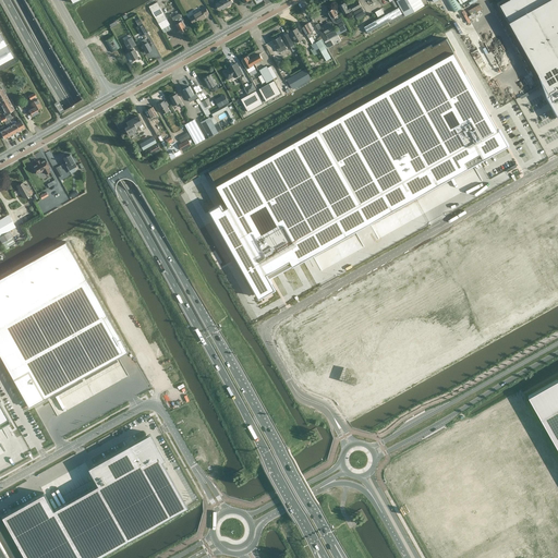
[(227,8),(222,0),(220,0),(221,0),(216,3),(219,10),(222,9),(222,10),(227,8)]
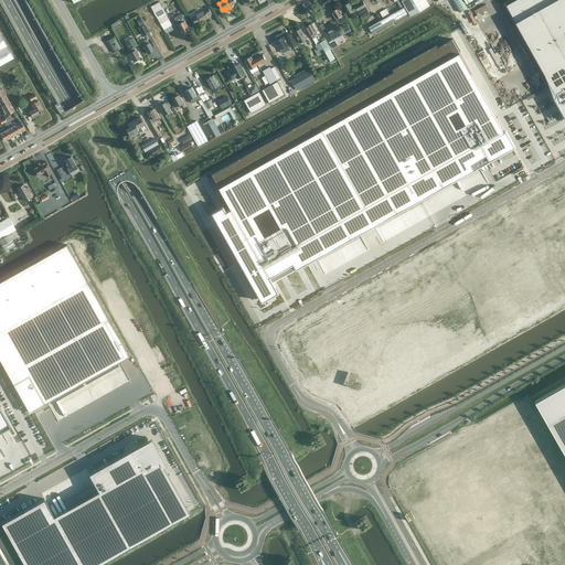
[(402,0),(402,1),(411,17),(429,6),(426,0),(402,0)]
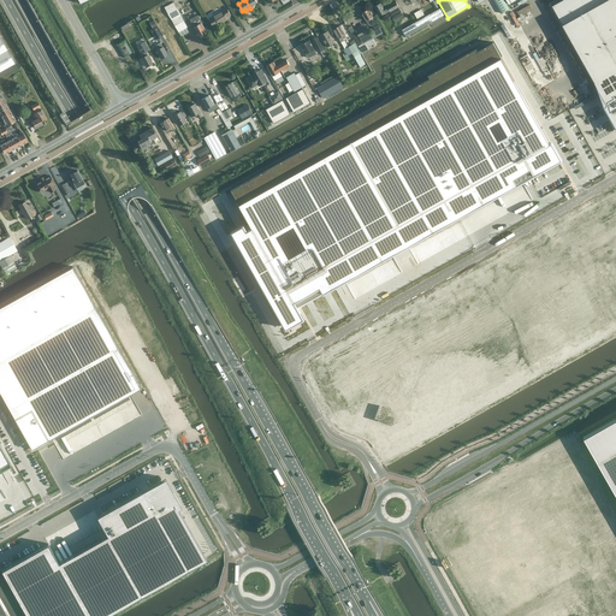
[(504,0),(493,0),(502,13),(509,9),(504,0)]
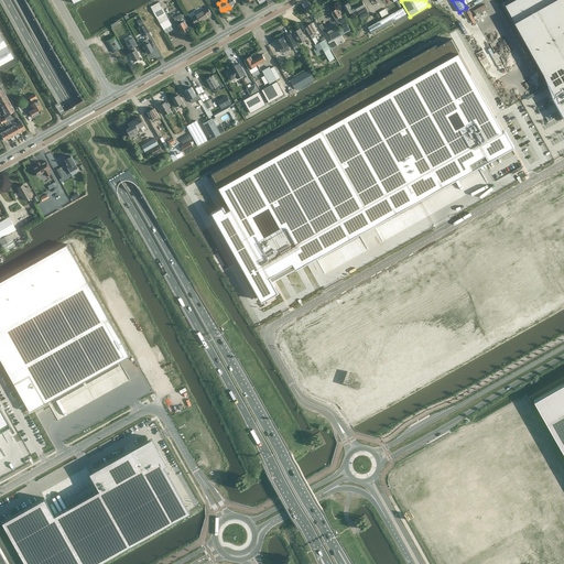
[(563,0),(513,0),(506,4),(550,84),(554,90),(556,95),(554,97),(561,108),(560,109),(560,110),(561,109),(563,115),(563,117),(563,116),(563,0)]
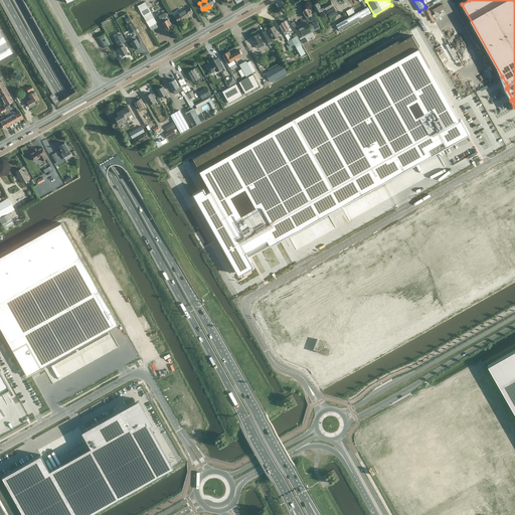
[(313,5),(317,13),(325,9),(326,9),(325,10),(330,18),(338,13),(331,1),(321,6),(318,2),(313,5)]
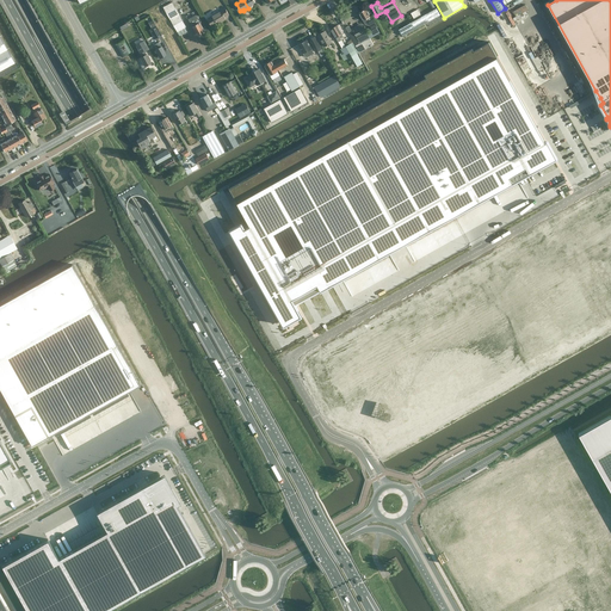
[(172,2),(164,7),(179,36),(187,31),(185,28),(186,28),(172,2)]
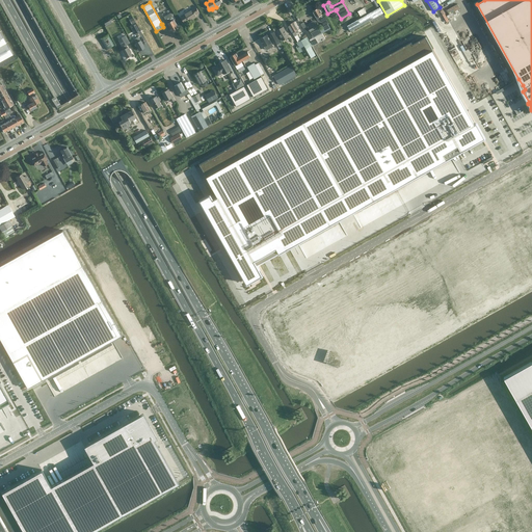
[(443,10),(446,18),(460,11),(457,4),(443,10)]
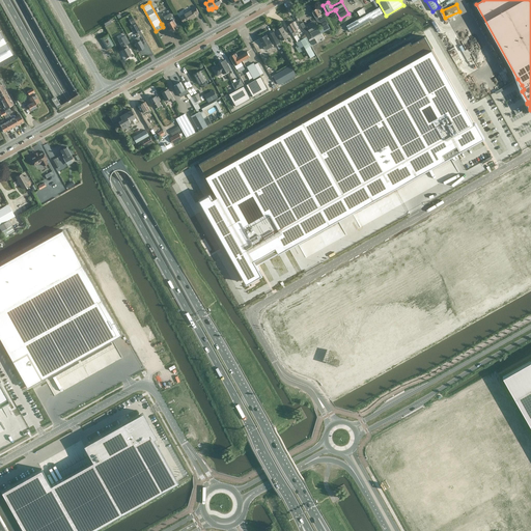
[(190,9),(179,16),(185,24),(196,17),(195,15),(199,12),(195,5),(190,8),(190,9)]
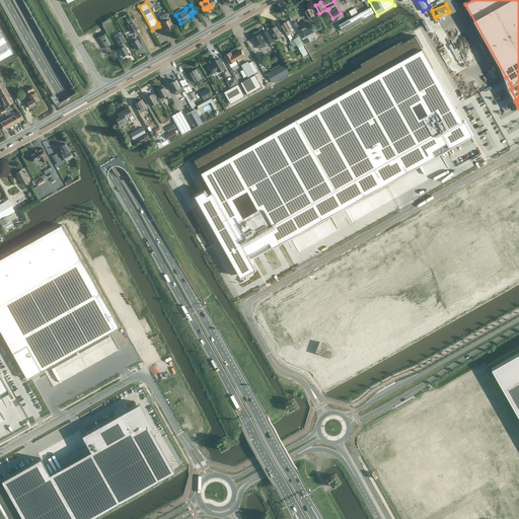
[(348,20),(339,25),(342,30),(374,12),(371,7),(351,18),(348,20)]
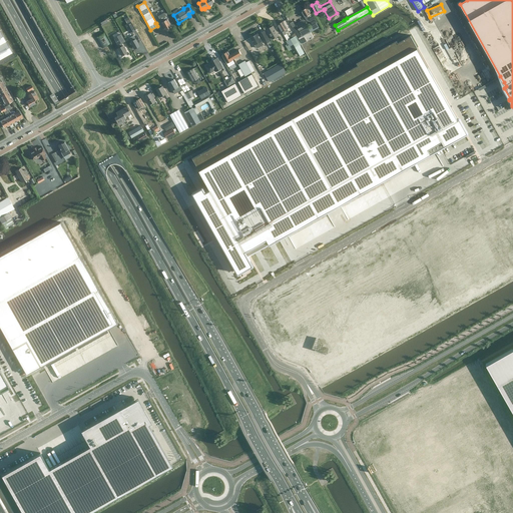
[(314,37),(311,32),(319,28),(317,23),(318,23),(312,13),(311,13),(310,13),(308,8),(302,11),(302,12),(301,12),(303,14),(304,14),(305,17),(306,19),(307,18),(310,19),(311,20),(311,21),(313,25),(309,27),(305,21),(296,26),(293,28),(302,44),(314,37)]
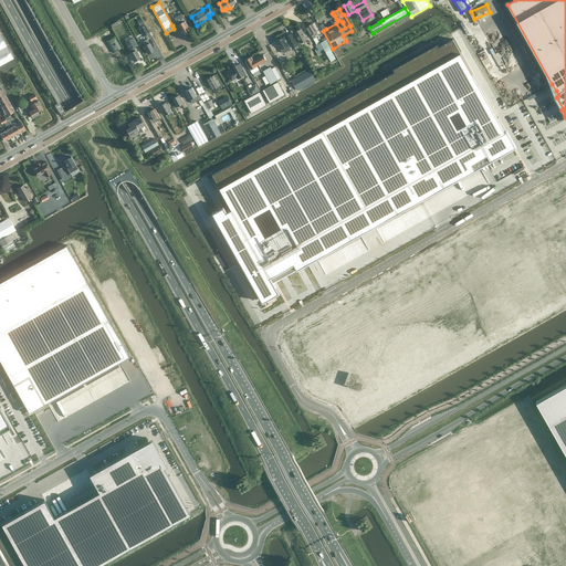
[(387,9),(380,12),(384,18),(390,14),(387,9)]
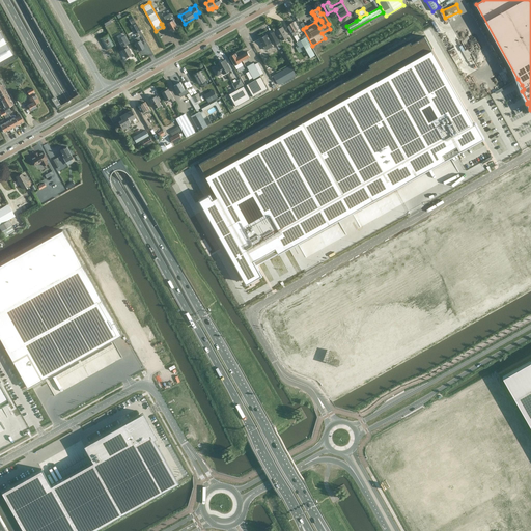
[(164,17),(167,23),(171,30),(172,30),(174,30),(174,29),(177,27),(170,14),(164,17)]
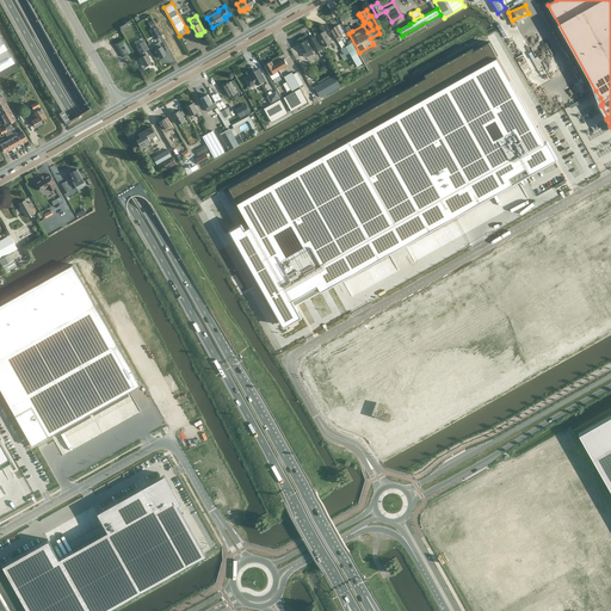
[(331,29),(338,41),(338,42),(340,41),(340,38),(343,37),(341,34),(337,25),(331,29)]
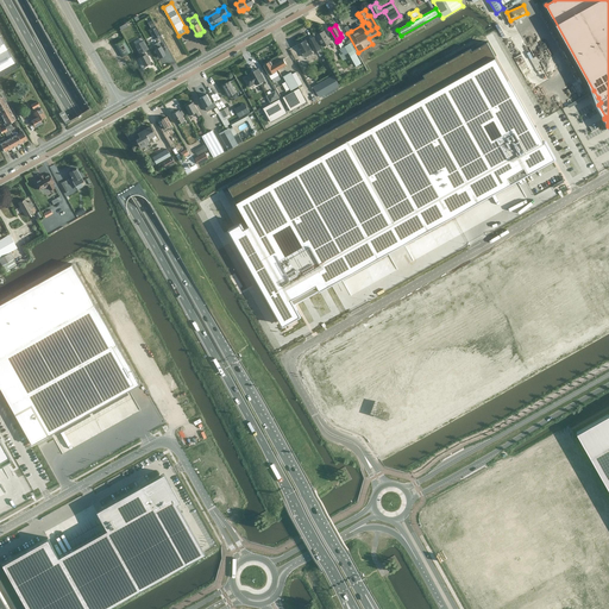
[(316,35),(324,46),(331,43),(324,31),(316,35)]
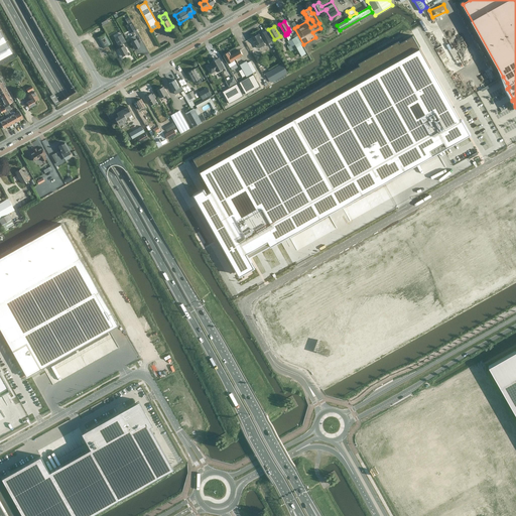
[(0,59),(13,53),(0,30),(0,59)]
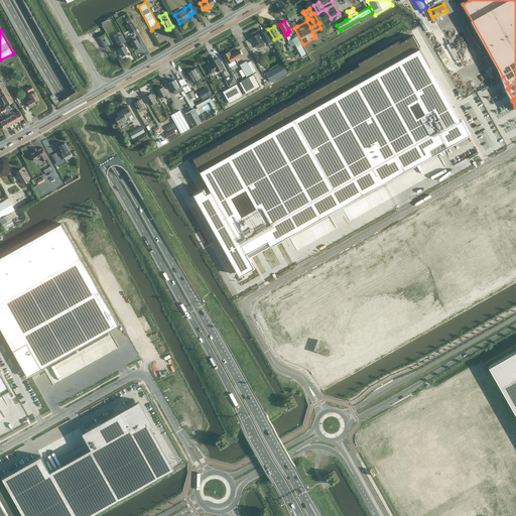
[(274,46),(265,30),(260,33),(266,44),(268,43),(271,47),(274,46)]
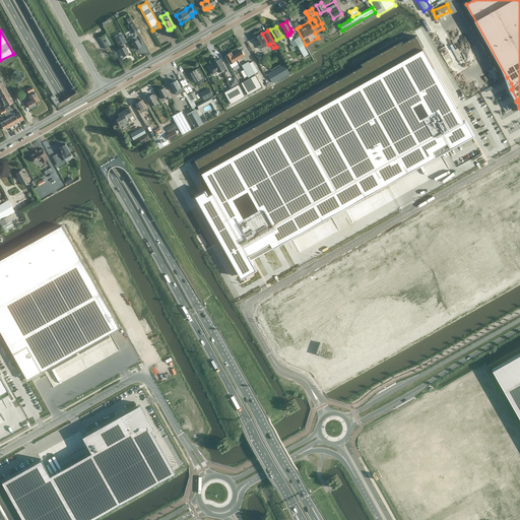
[(106,34),(98,38),(104,49),(112,44),(106,34)]
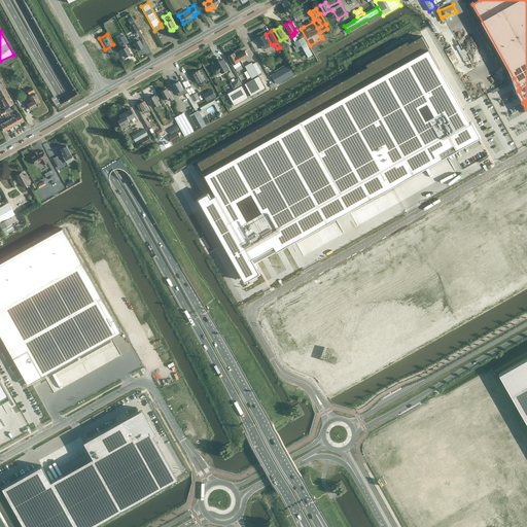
[(271,46),(265,34),(257,38),(264,49),(271,46)]
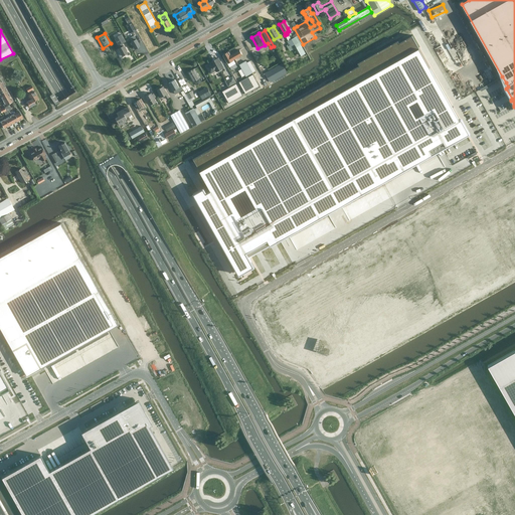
[(132,40),(130,41),(135,49),(140,46),(136,38),(134,35),(130,37),(132,40)]
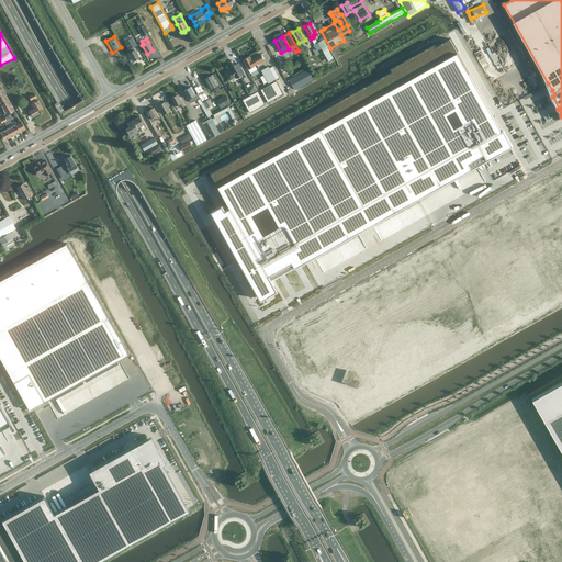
[(265,143),(211,172),(229,205),(231,208),(227,210),(225,210),(223,205),(212,211),(244,268),(258,294),(261,300),(278,291),(274,285),(272,281),(272,280),(486,159),(495,155),(512,145),(503,130),(502,131),(458,52),(450,38),(436,46),(436,45),(435,43),(390,68),(392,71),(358,90),(352,92),(336,102),(266,142),(265,143)]
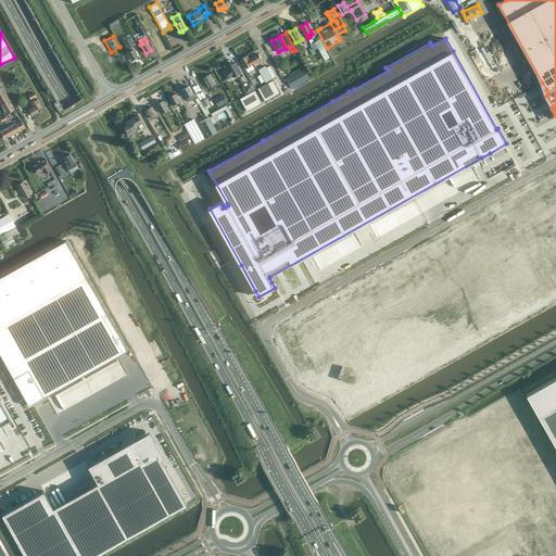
[(319,39),(318,40),(311,45),(315,53),(325,49),(319,39)]
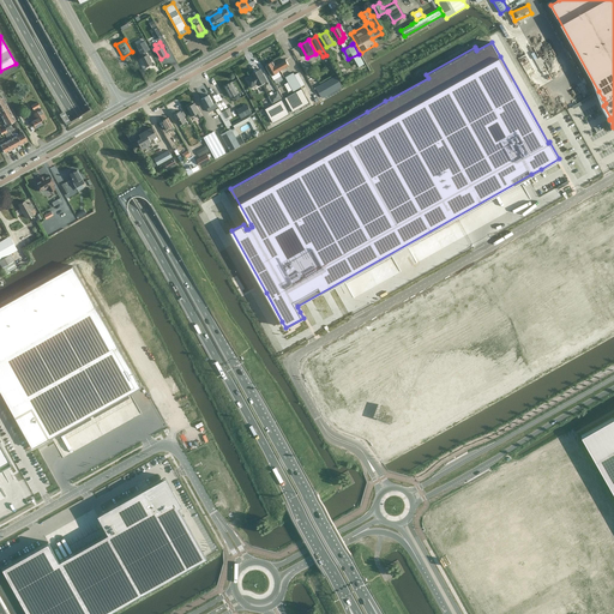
[(143,56),(140,58),(145,67),(152,64),(146,54),(145,52),(150,49),(148,44),(138,50),(140,54),(142,54),(143,56)]
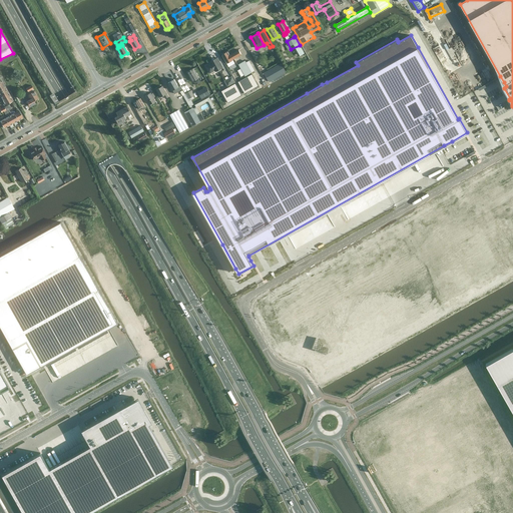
[(238,49),(229,54),(227,51),(227,52),(226,52),(224,52),(224,53),(221,55),(229,68),(232,66),(229,61),(240,54),(238,49)]
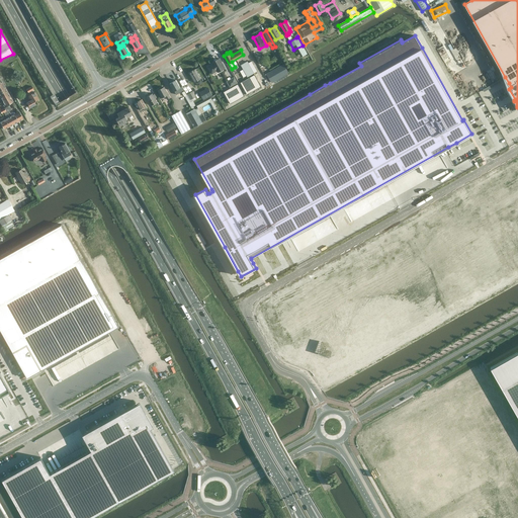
[(218,72),(225,69),(219,59),(214,62),(212,63),(212,62),(211,63),(212,64),(207,67),(211,74),(217,71),(218,72)]
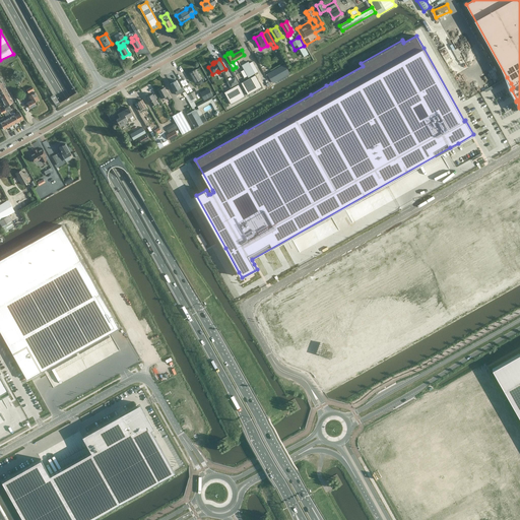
[(248,77),(255,73),(249,61),(242,65),(248,77)]
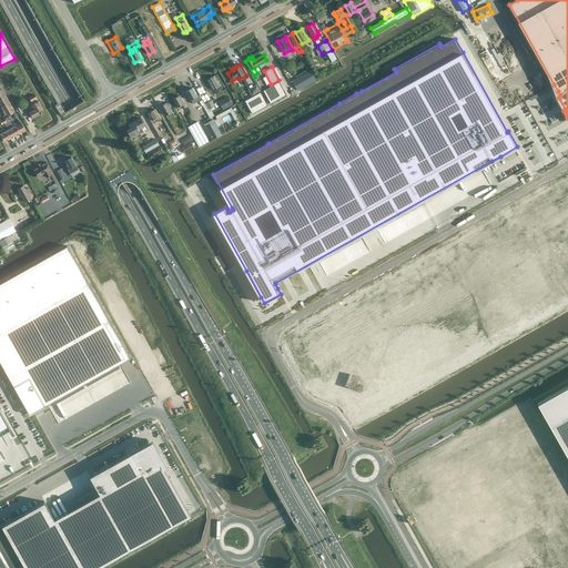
[(316,80),(311,70),(291,81),(296,92),(316,80)]
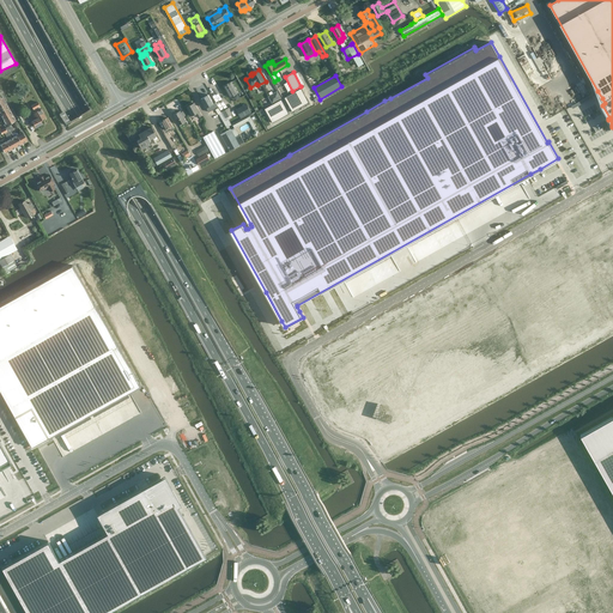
[(231,82),(223,86),(230,98),(238,93),(231,82)]
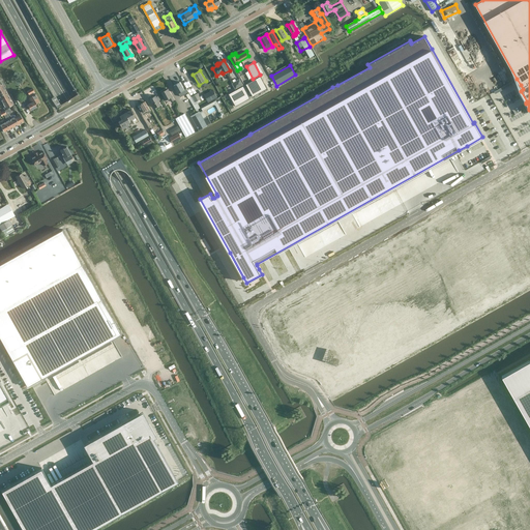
[(261,77),(246,84),(253,96),(267,89),(261,77)]
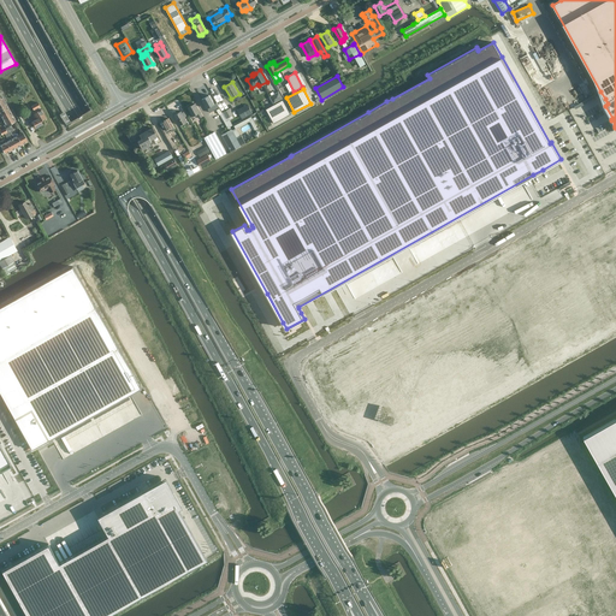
[(282,98),(279,93),(270,98),(273,102),(282,98)]
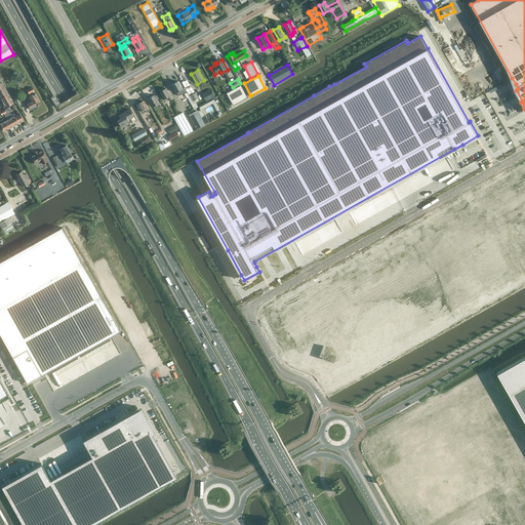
[(172,84),(176,92),(179,90),(182,94),(185,92),(178,81),(172,84)]
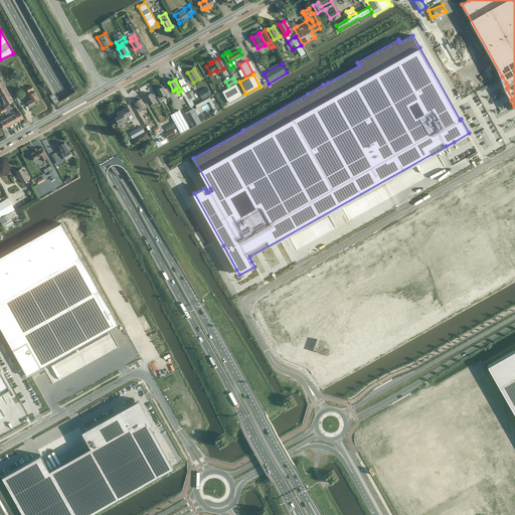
[(236,83),(222,92),(229,104),(243,96),(236,83)]
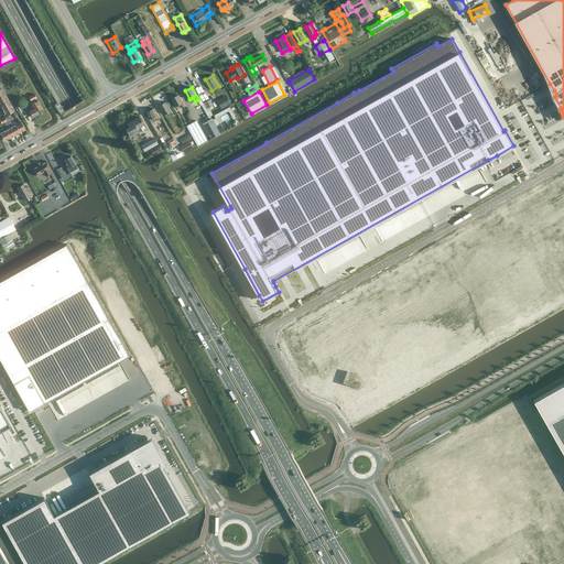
[(172,98),(176,107),(177,107),(180,106),(182,109),(185,107),(179,95),(172,98)]
